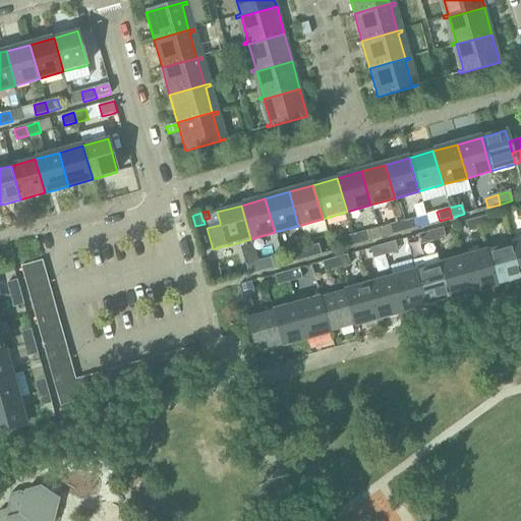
[(493,225),(490,215),(478,219),(480,228),(493,225)]
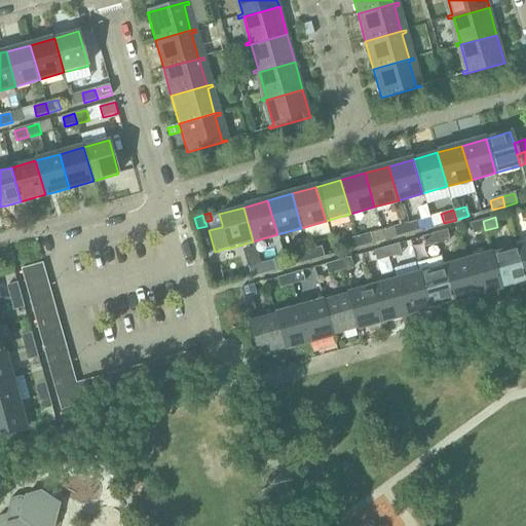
[(417,220),(405,224),(408,234),(420,231),(417,220)]
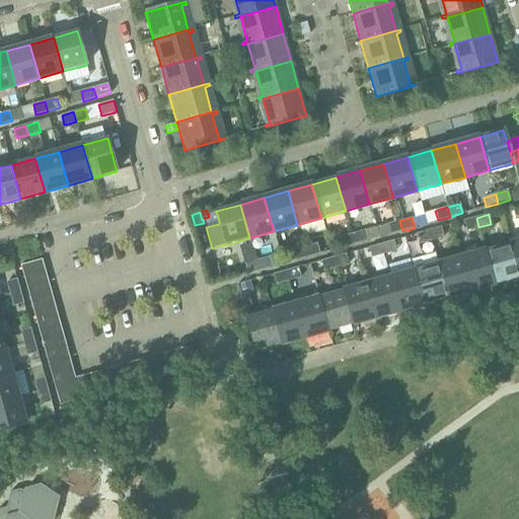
[(466,230),(478,227),(476,218),(464,221),(466,230)]
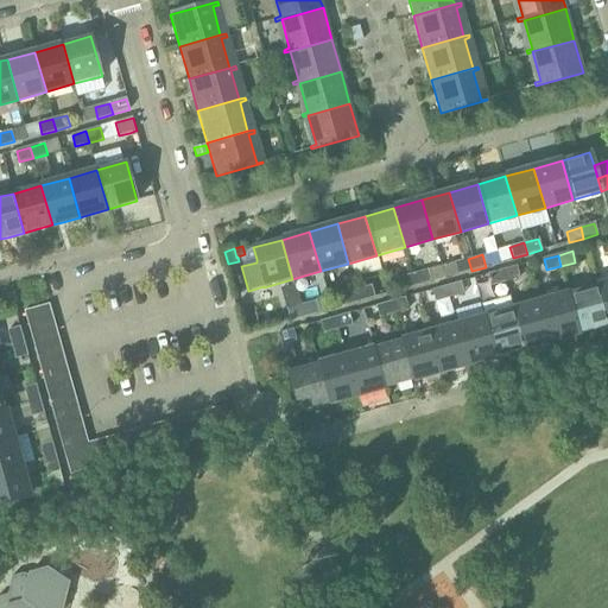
[(472,271),(468,259),(442,266),(444,278),(472,271)]
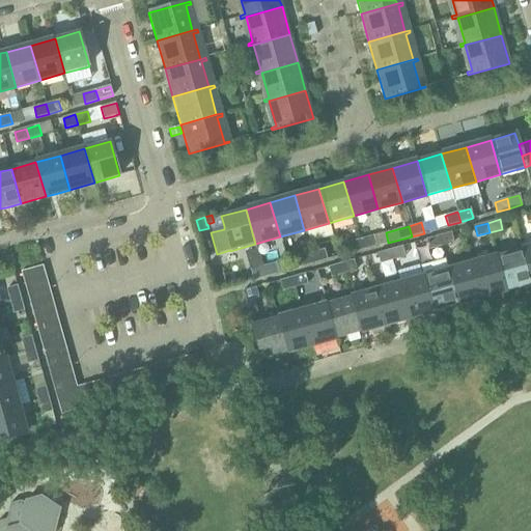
[(453,243),(450,233),(438,236),(441,246),(453,243)]
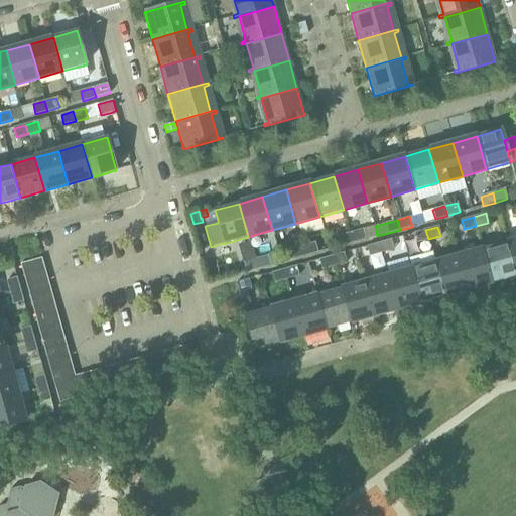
[(362,229),(350,233),(353,243),(365,239),(362,229)]
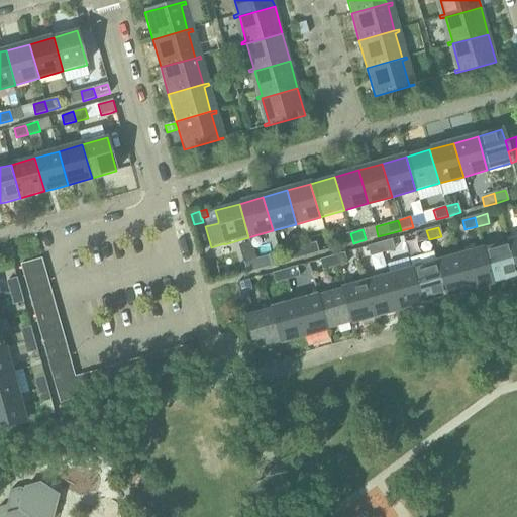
[(417,243),(429,239),(426,230),(414,233),(417,243)]
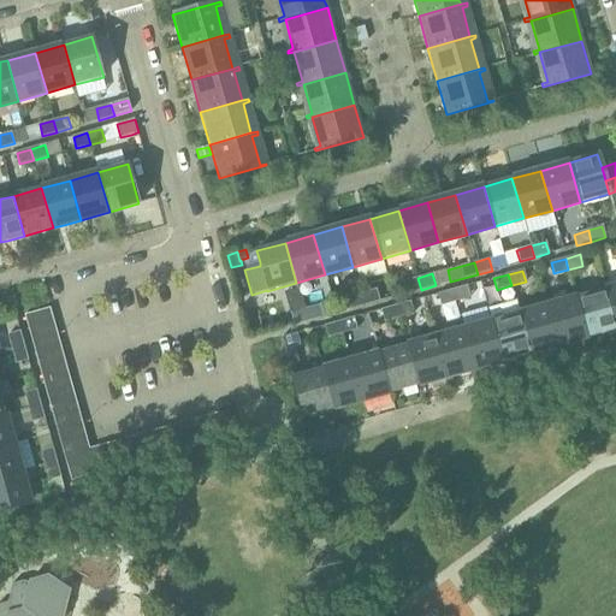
[(403,282),(407,294),(421,290),(418,278),(403,282)]
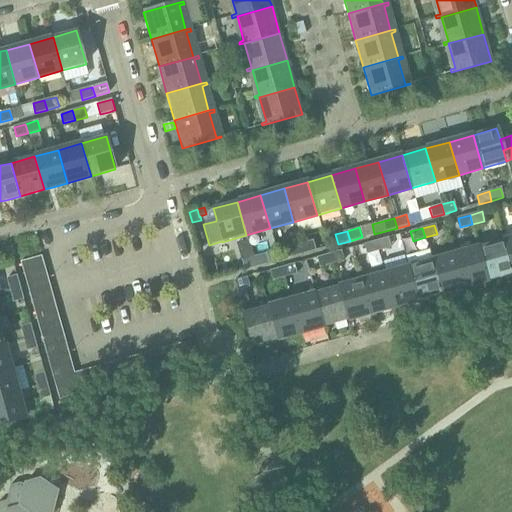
[(390,248),(387,238),(375,241),(378,251),(390,248)]
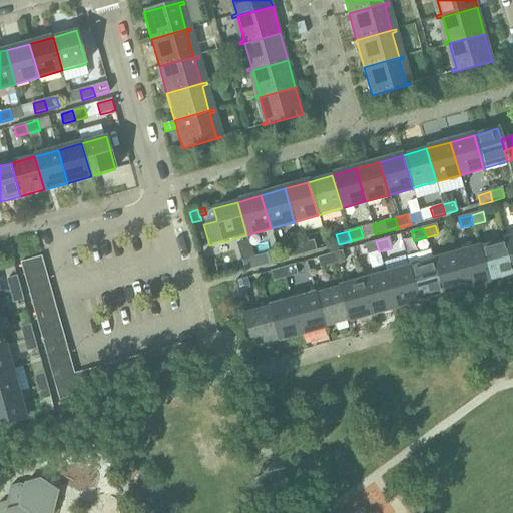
[(512,274),(512,238),(504,241),(512,275),(512,274)]
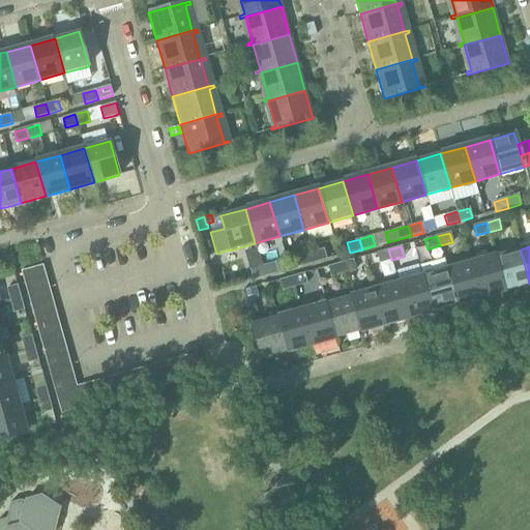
[(323,249),(311,253),(313,263),(325,260),(323,249)]
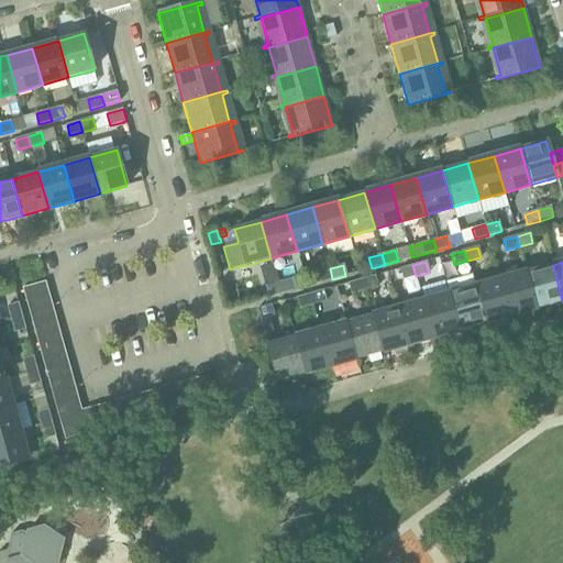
[(403,279),(416,276),(412,265),(400,269),(403,279)]
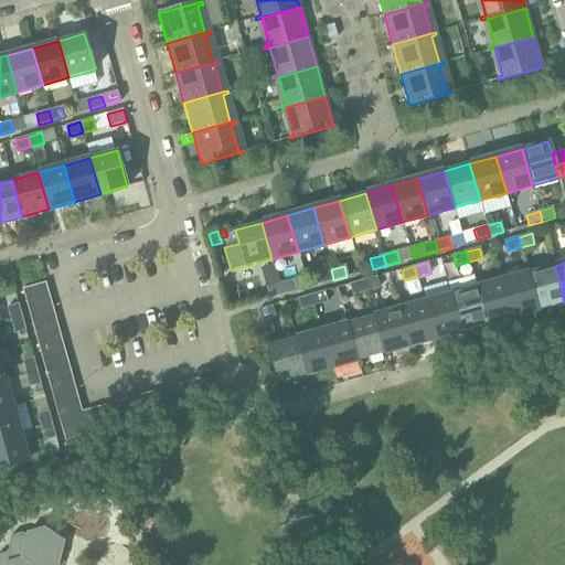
[(539,310),(564,302),(555,266),(529,274),(539,310)]
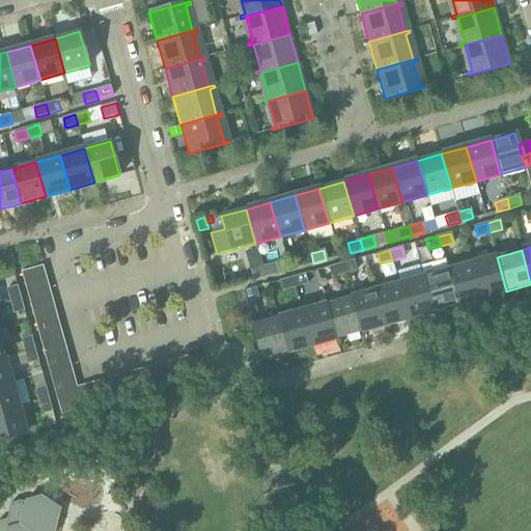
[(299,256),(302,267),(313,263),(311,253),(299,256)]
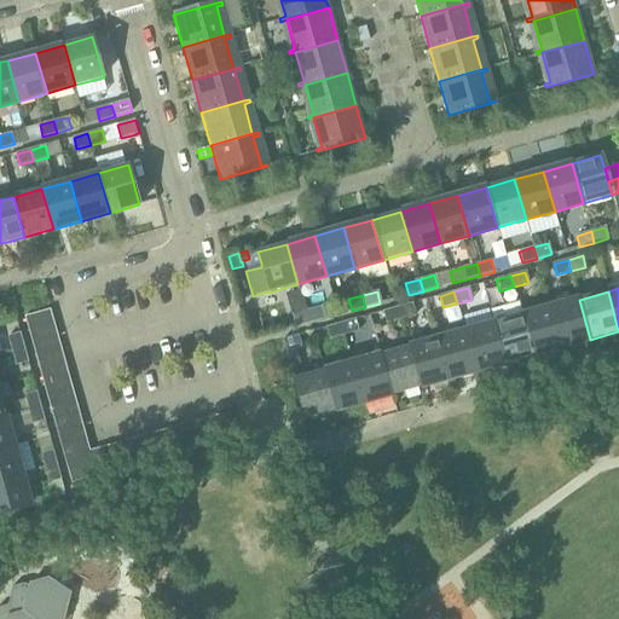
[(579,300),(550,307),(562,347),(590,340),(579,300)]
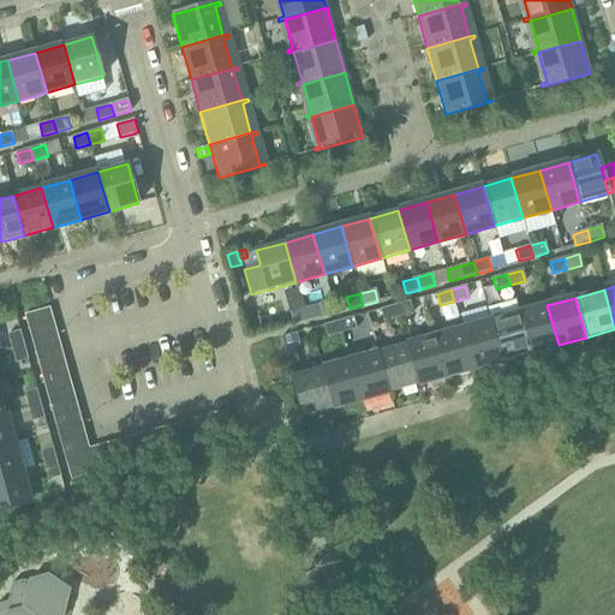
[(412,314),(408,302),(394,306),(398,317),(412,314)]
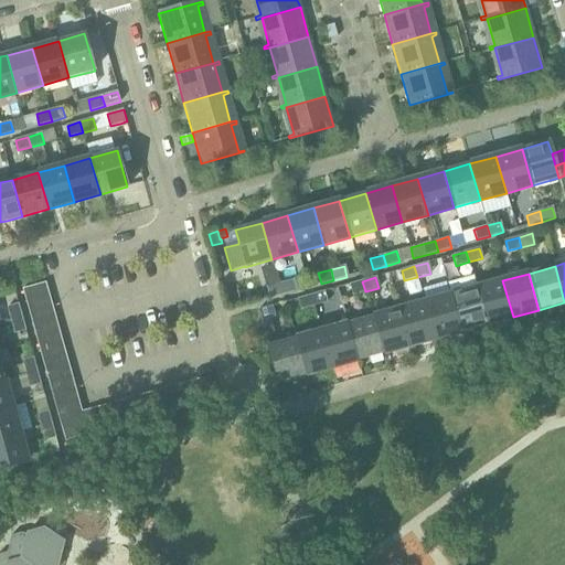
[(292,280),(279,284),(281,295),(295,291),(292,280)]
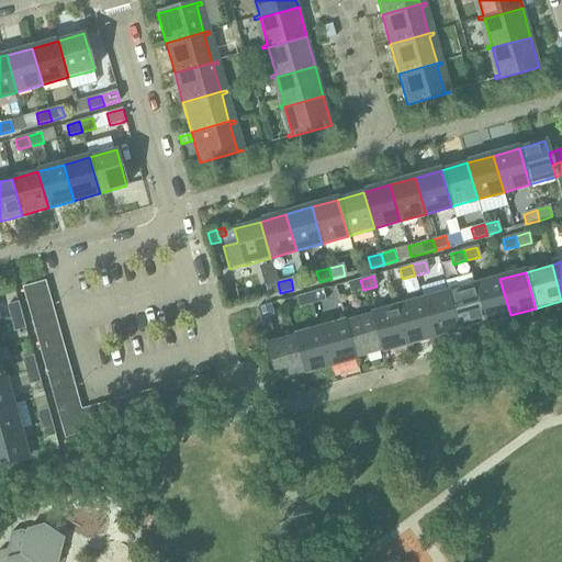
[(484,323),(510,315),(499,279),(474,287),(484,323)]
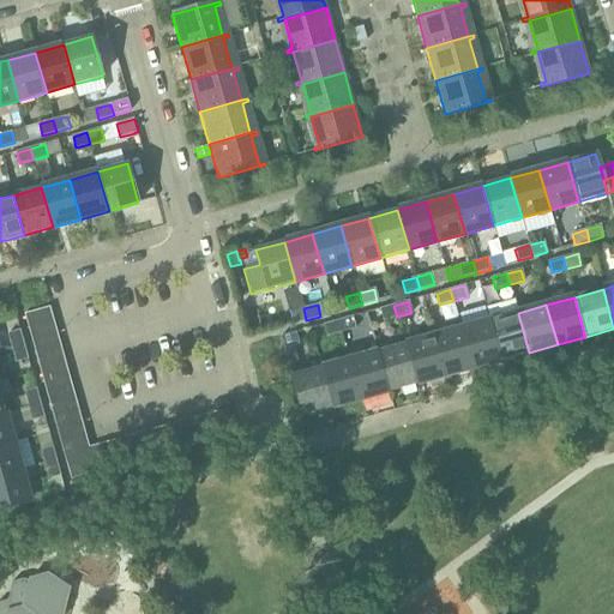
[(54,318),(50,306),(24,313),(28,325),(54,318)]
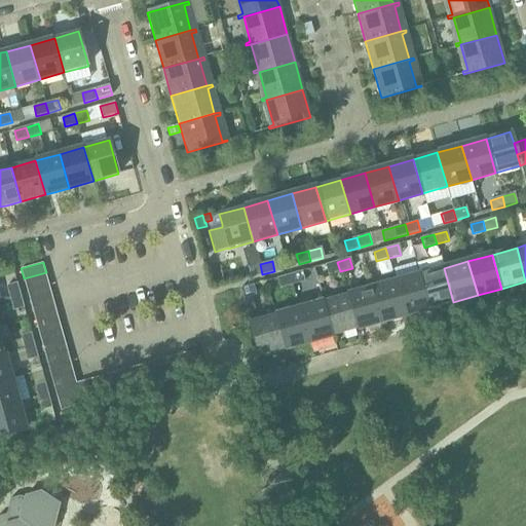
[(328,274),(340,271),(337,262),(325,265),(328,274)]
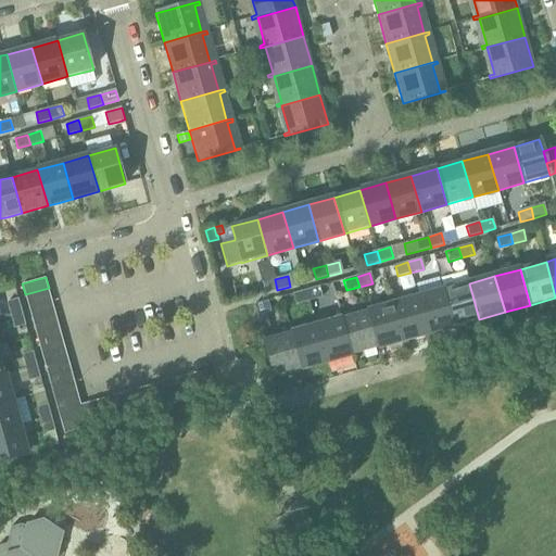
[(262,282),(265,293),(277,290),(275,279),(262,282)]
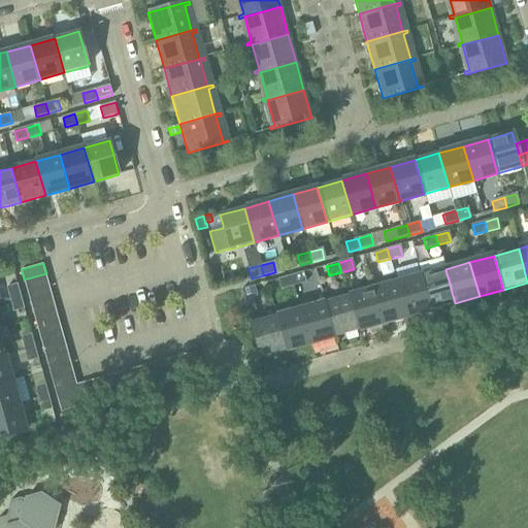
[(431,309),(455,303),(446,269),(421,275),(431,309)]
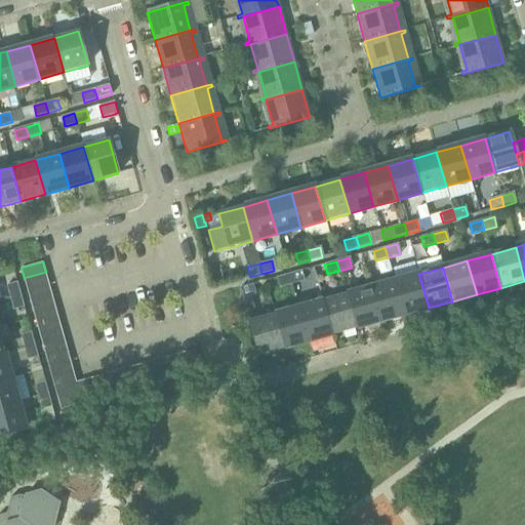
[(49,283),(46,272),(24,278),(27,289),(49,283)]
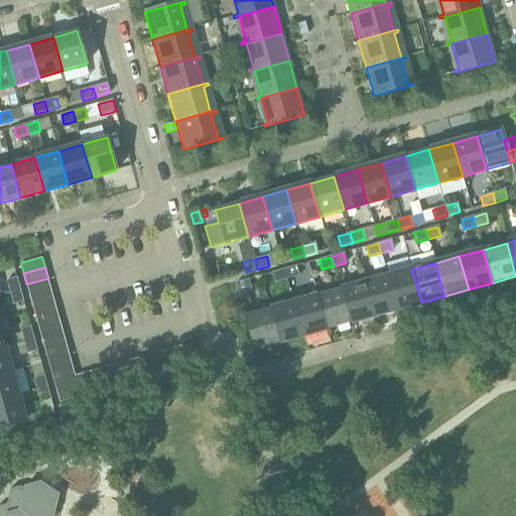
[(298,276),(295,267),(283,270),(286,279),(298,276)]
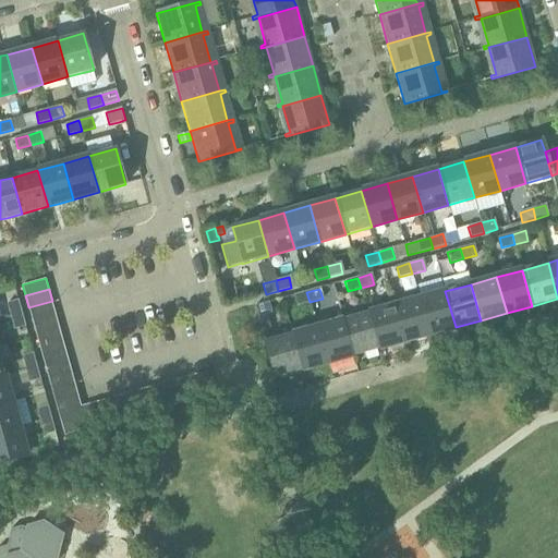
[(429,335),(456,327),(445,291),(420,299),(429,335)]
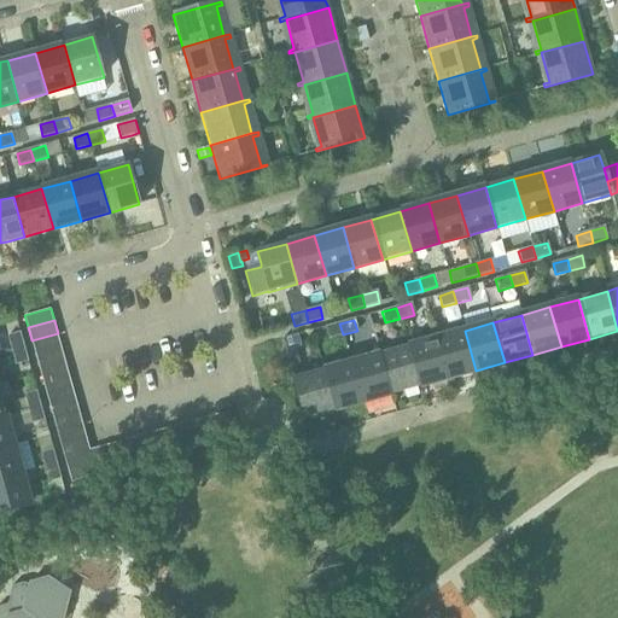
[(328,339),(343,334),(339,324),(325,327),(328,339)]
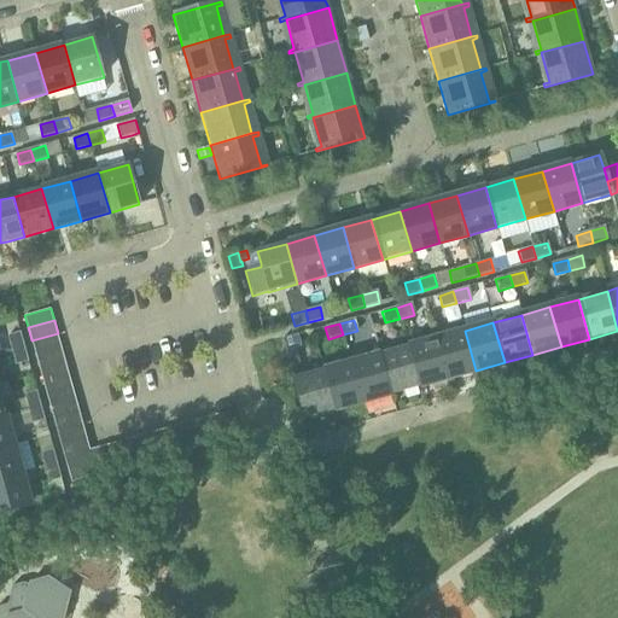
[(476,371),(465,331),(436,339),(447,379),(476,371)]
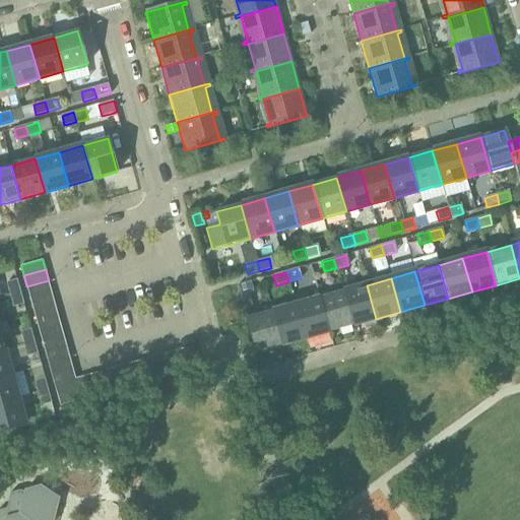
[(299,279),(289,282),(293,290),(301,288),(299,279)]
